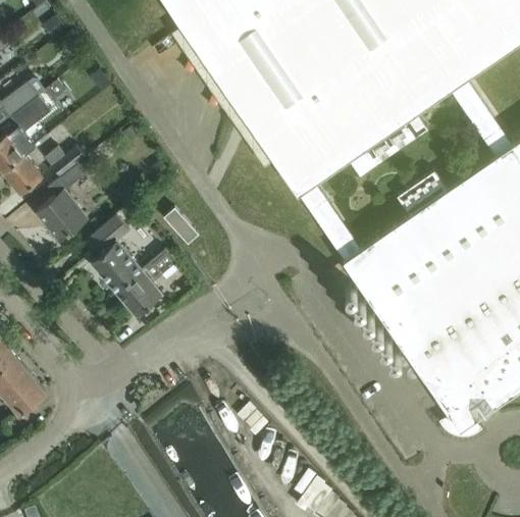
[(519,136),(510,144),(509,145),(463,79),(519,39),(519,0),(160,0),(200,57),(294,195),(295,194),(341,260),(340,260),(448,416),(436,421),(439,426),(444,430),(449,434),(455,436),(463,437),(469,436),(473,434),(478,431),(480,429),(471,420),(475,417),(467,406),(482,395),(490,407),(519,385),(519,136)]
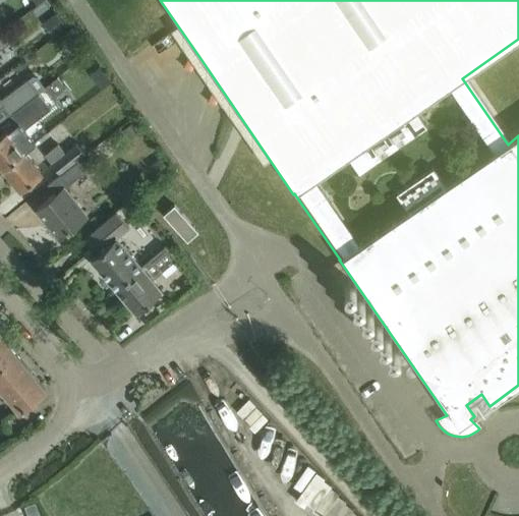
[(50,38),(63,29),(54,15),(41,25),(50,38)]
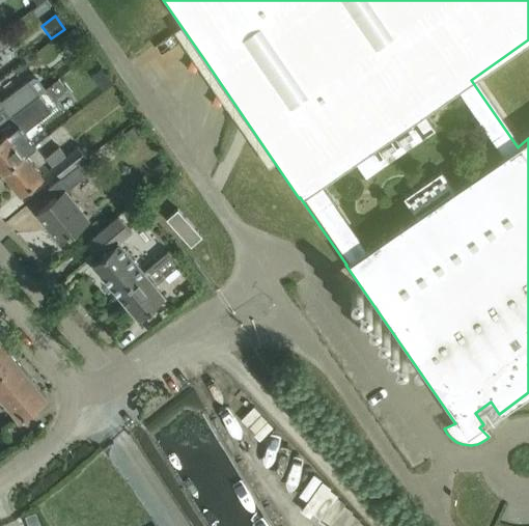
[(78,65),(86,59),(89,56),(86,51),(74,59),(78,65)]
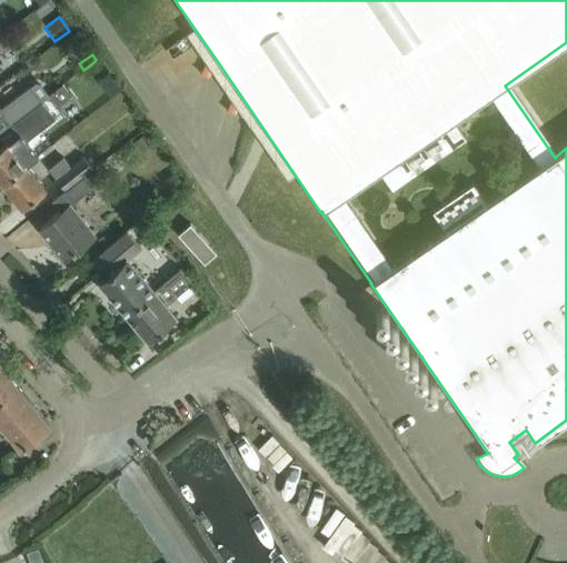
[(55,112),(70,100),(61,88),(45,101),(55,112)]
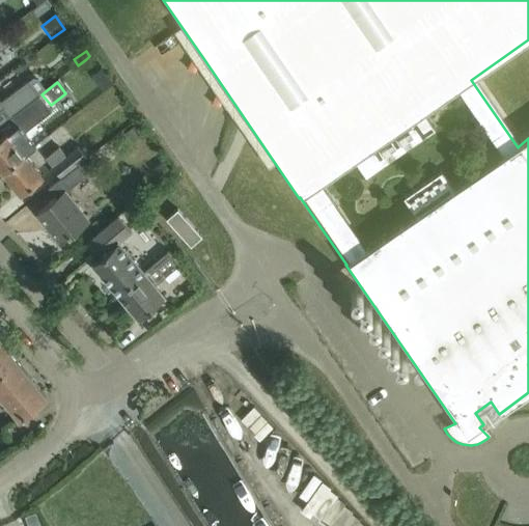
[(8,119),(36,98),(26,83),(0,103),(0,112),(2,111),(8,119)]
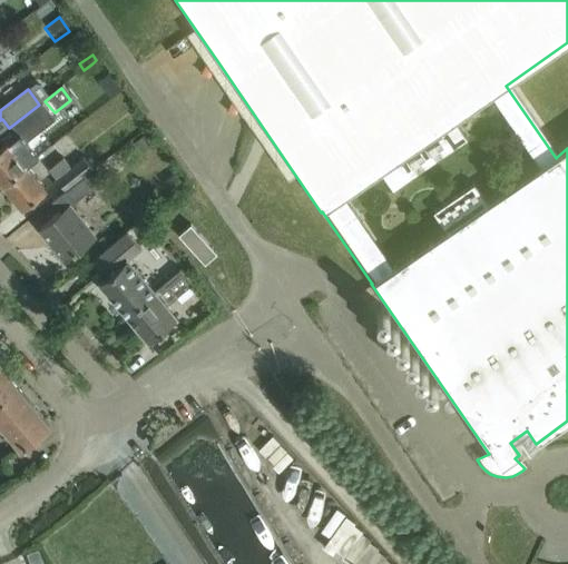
[(0,186),(2,188),(26,168),(36,160),(23,145),(52,122),(39,105),(9,128),(17,137),(0,149),(0,186)]
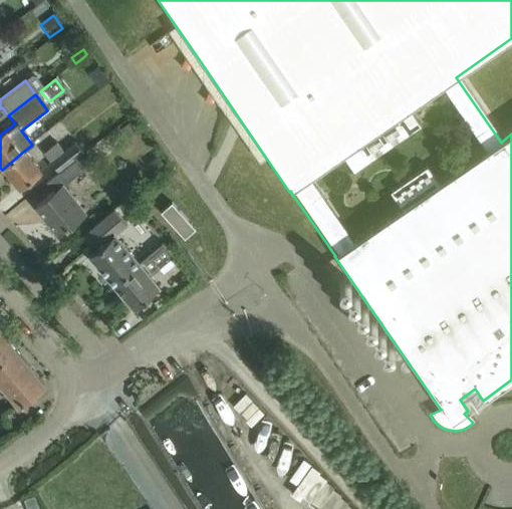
[(81,155),(73,145),(61,154),(54,146),(41,156),(56,175),(73,162),(81,155)]
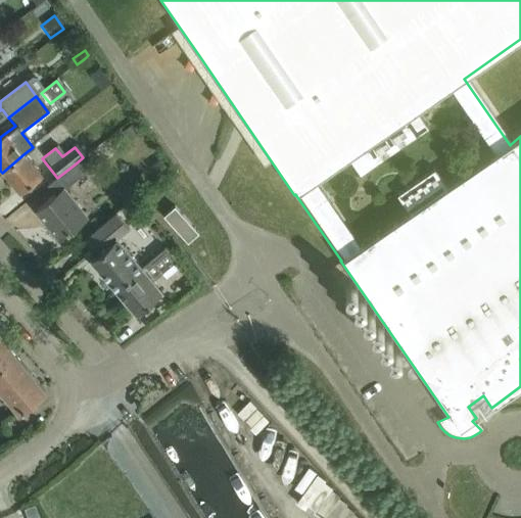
[(18,193),(34,181),(40,176),(24,154),(2,173),(18,193)]
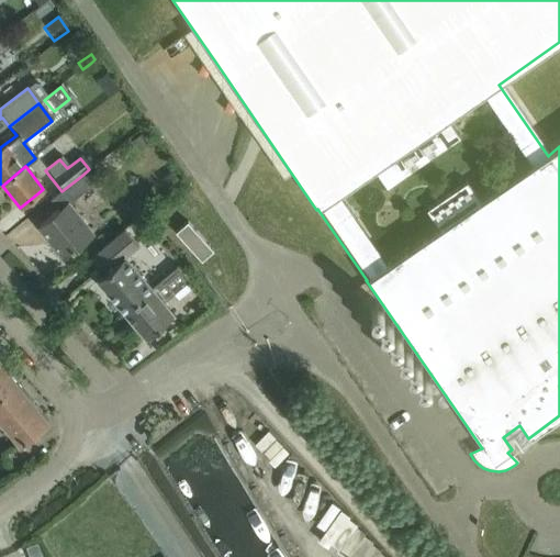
[(160,182),(168,193),(178,186),(170,175),(160,182)]
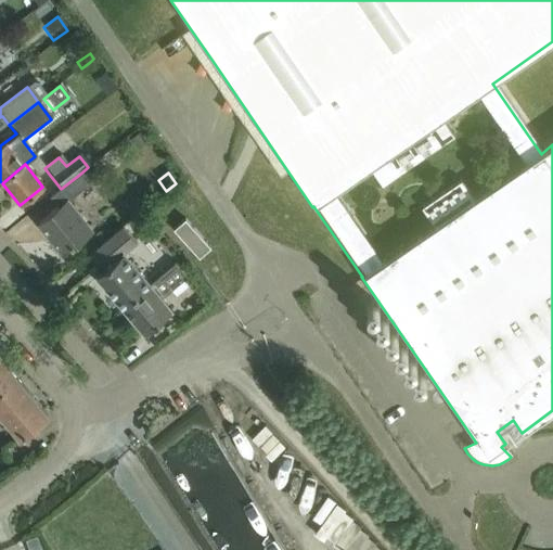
[(61,256),(77,243),(89,233),(66,204),(88,186),(79,175),(61,189),(48,200),(56,209),(36,226),(61,256)]
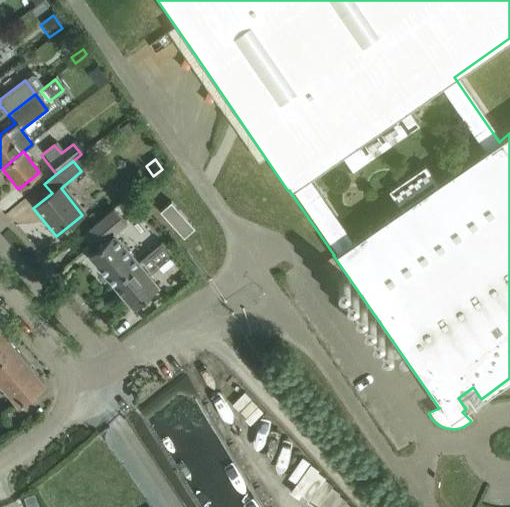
[(181,240),(192,231),(168,205),(157,214),(181,240)]
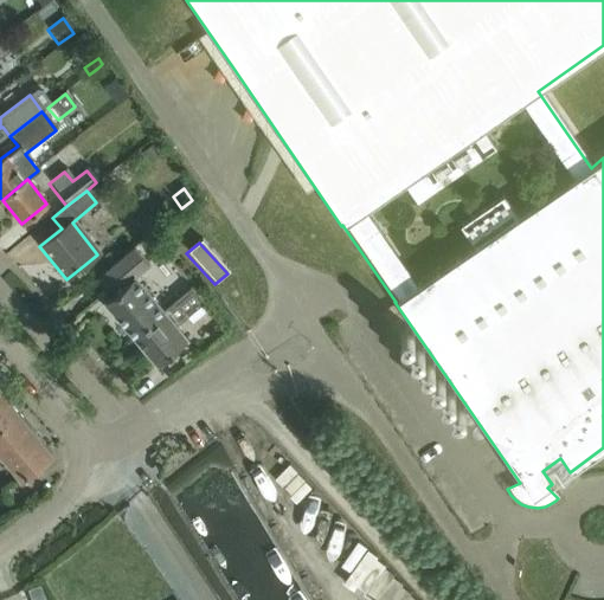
[(161,314),(133,281),(147,268),(132,251),(96,281),(110,297),(102,304),(132,340),(161,314)]
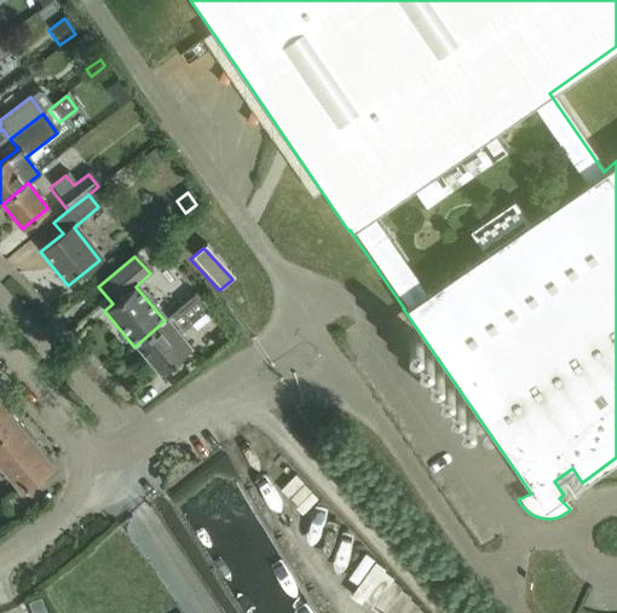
[(159,375),(189,350),(177,335),(206,311),(192,296),(165,321),(134,347),(159,375)]
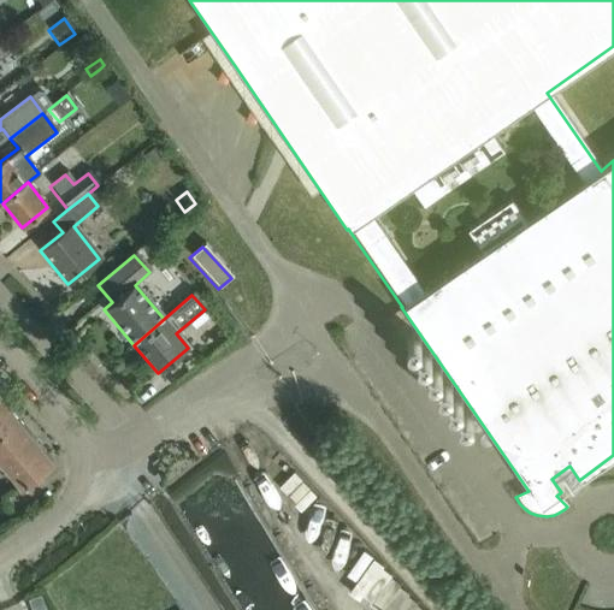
[(0,436),(17,422),(0,402),(0,436)]
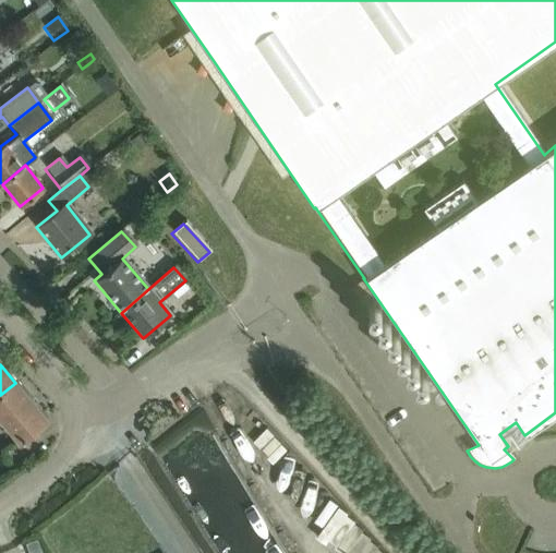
[(46,420),(15,383),(0,395),(0,419),(3,417),(22,440),(46,420)]
